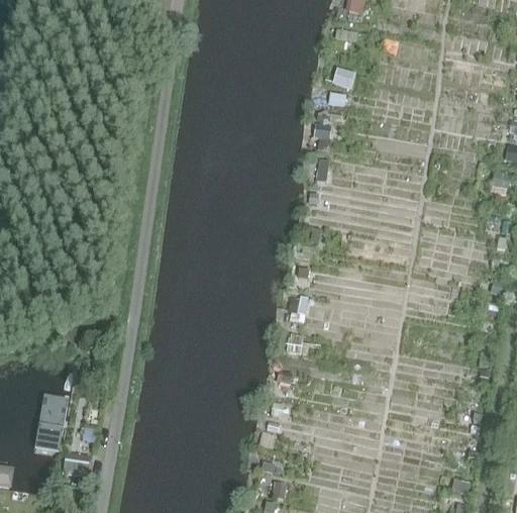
[(362,13),(364,2),(354,0),(349,0),(347,11),(362,13)]
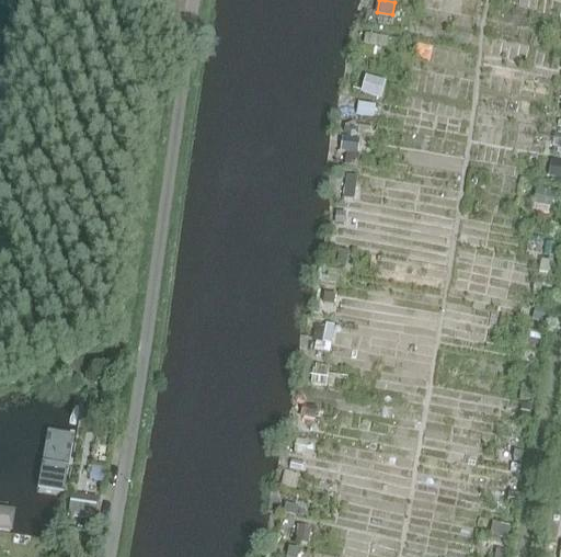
[(363,41),(386,45),(388,35),(365,31),(363,41)]
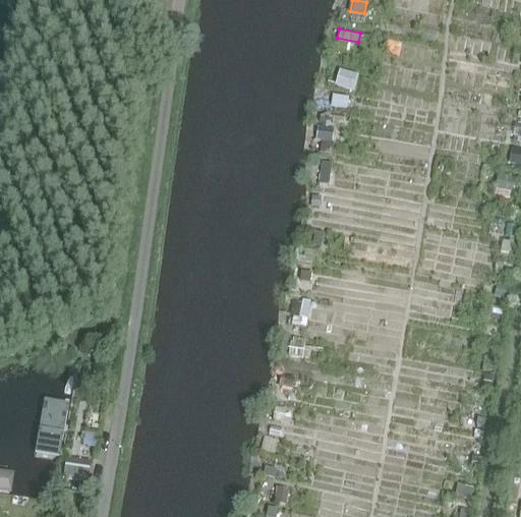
[(339,67),(335,81),(349,85),(353,71),(339,67)]
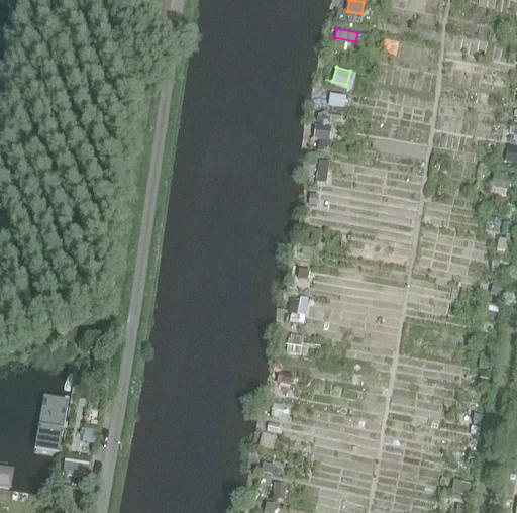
[(345,94),(334,93),(332,105),(343,107),(345,94)]
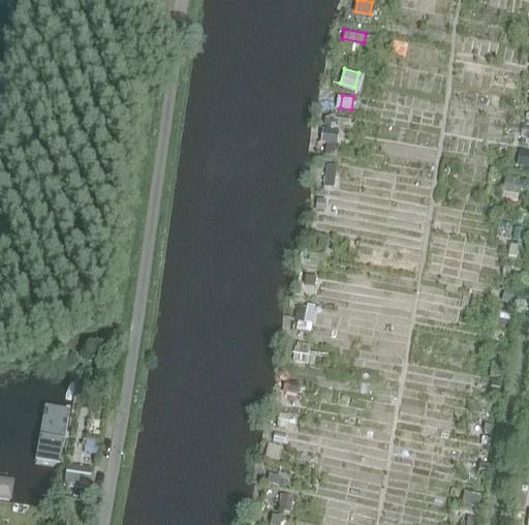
[(337,125),(338,118),(332,113),(324,116),(323,123),(330,128),(337,125)]
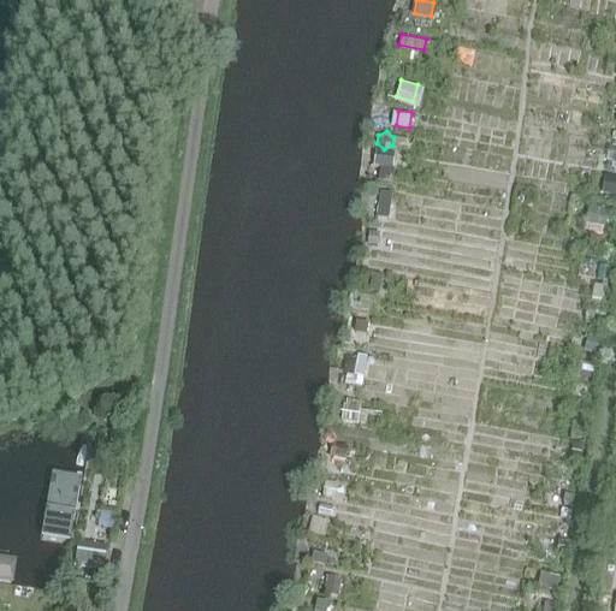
[(380,148),(378,164),(392,165),(395,150),(380,148)]
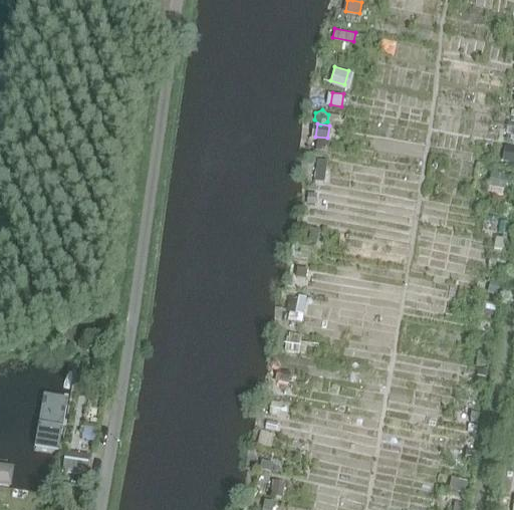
[(314,149),(326,151),(328,140),(316,138),(314,149)]
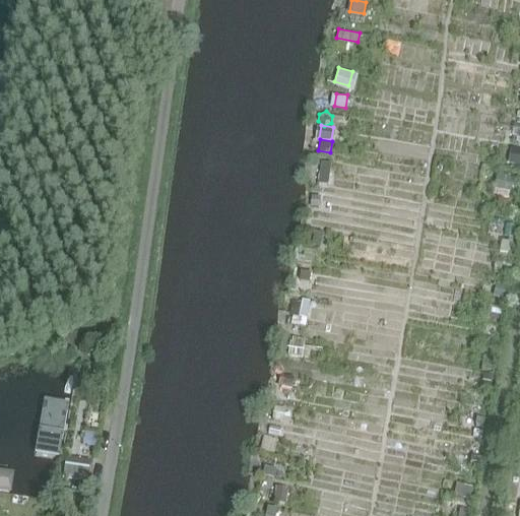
[(327,182),(329,170),(319,169),(317,181),(327,182)]
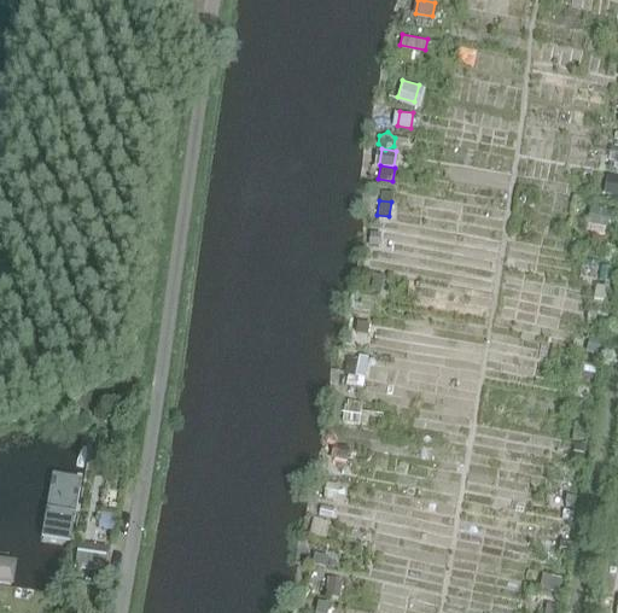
[(589,204),(584,222),(606,227),(610,209),(589,204)]
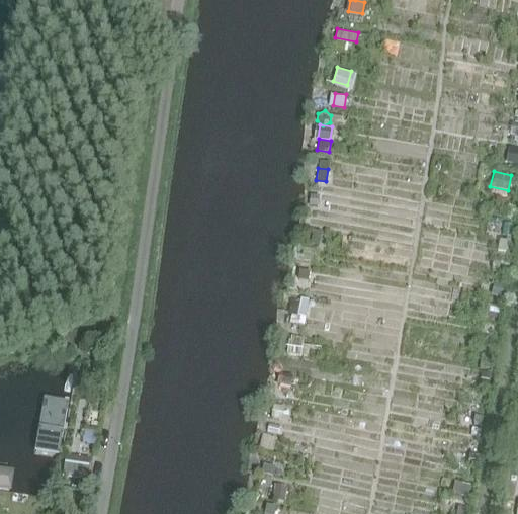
[(310,192),(309,202),(317,203),(318,192),(310,192)]
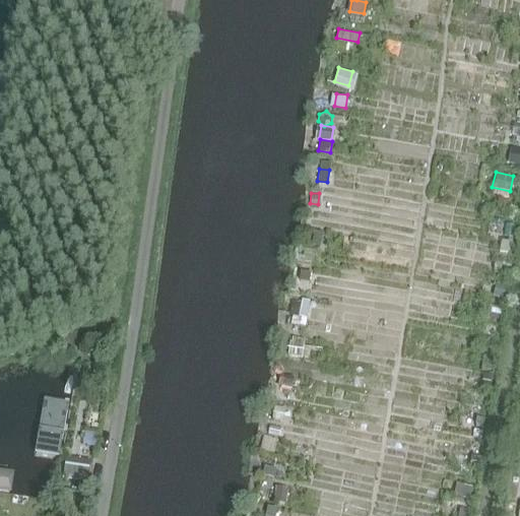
[(320,243),(322,231),(314,229),(311,241),(320,243)]
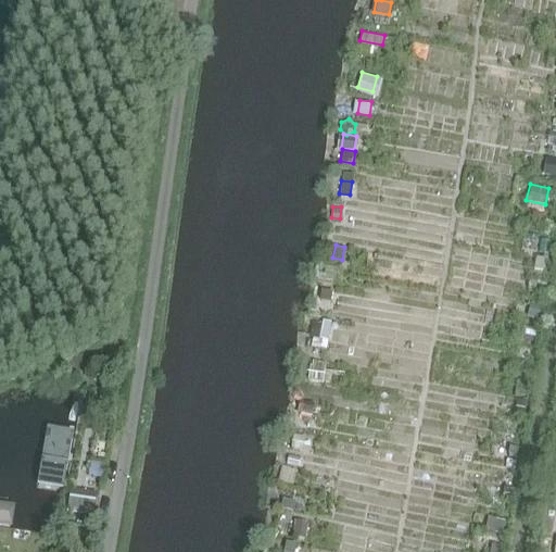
[(536,254),(533,267),(541,270),(544,255),(536,254)]
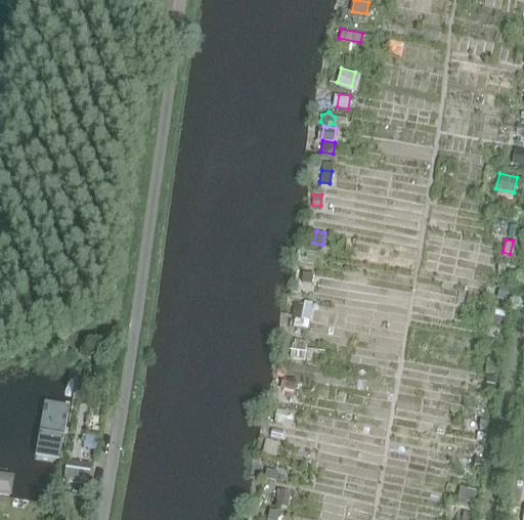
[(512,286),(504,285),(500,297),(509,299),(512,286)]
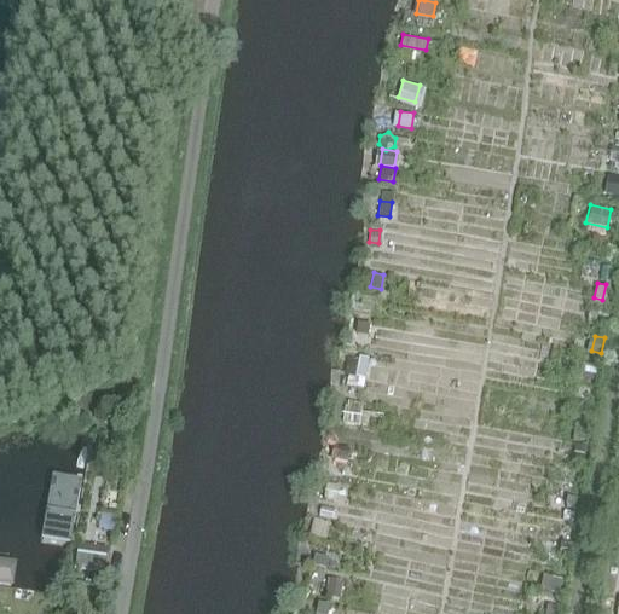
[(347,355),(345,371),(348,372),(354,374),(358,358),(347,355)]
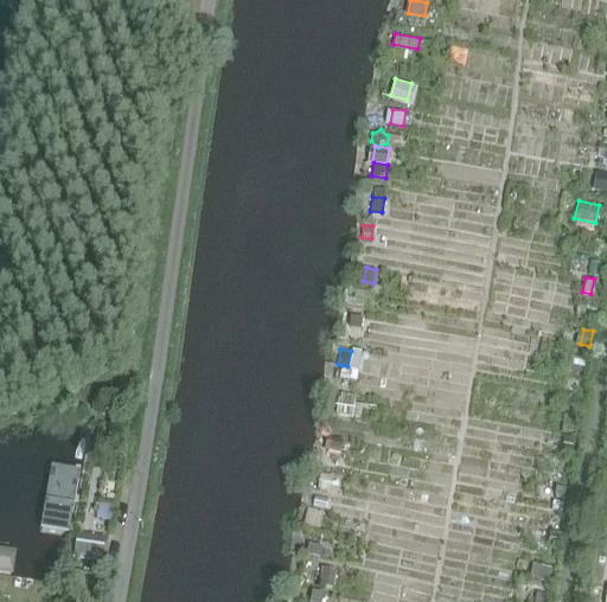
[(586,357),(574,354),(572,367),(583,370),(586,357)]
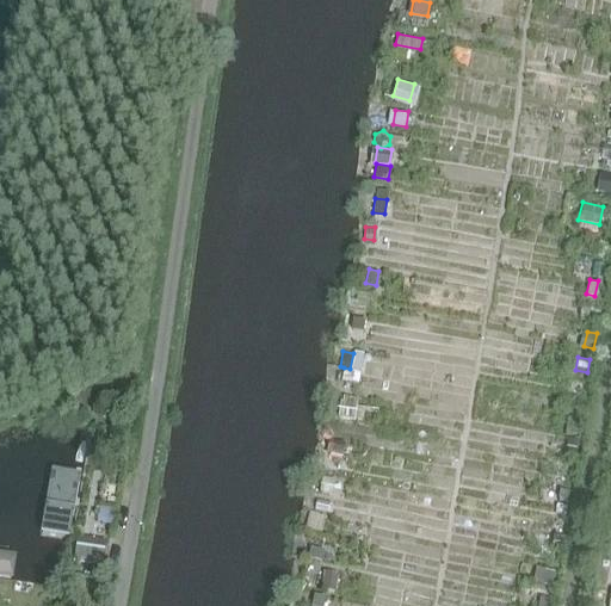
[(567,428),(578,430),(580,416),(569,415),(567,428)]
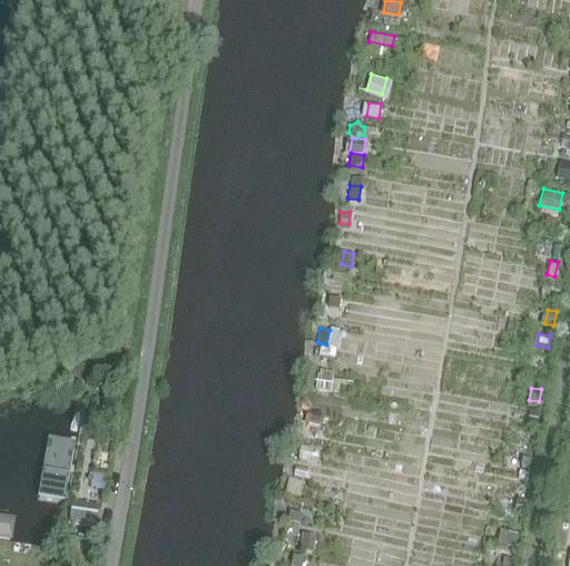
[(117,398),(104,397),(102,406),(116,407),(117,398)]
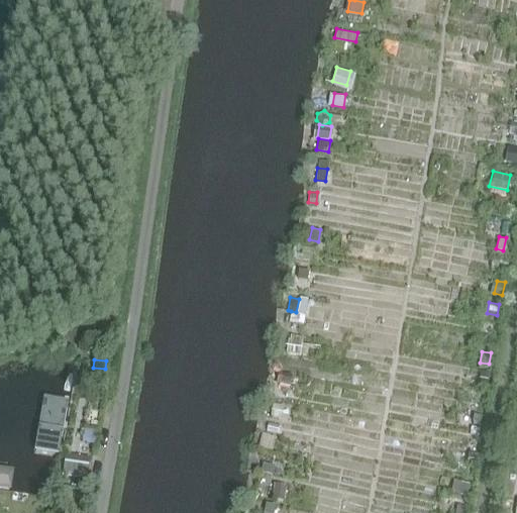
[(282,386),(294,388),(297,377),(285,375),(282,386)]
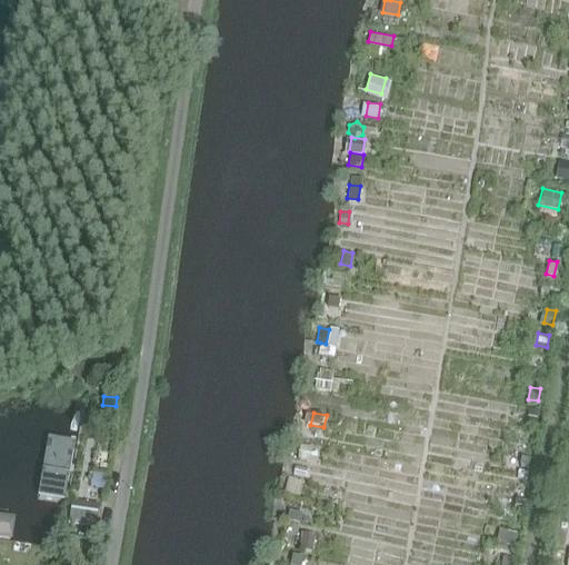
[(537,415),(528,413),(526,423),(535,425),(537,415)]
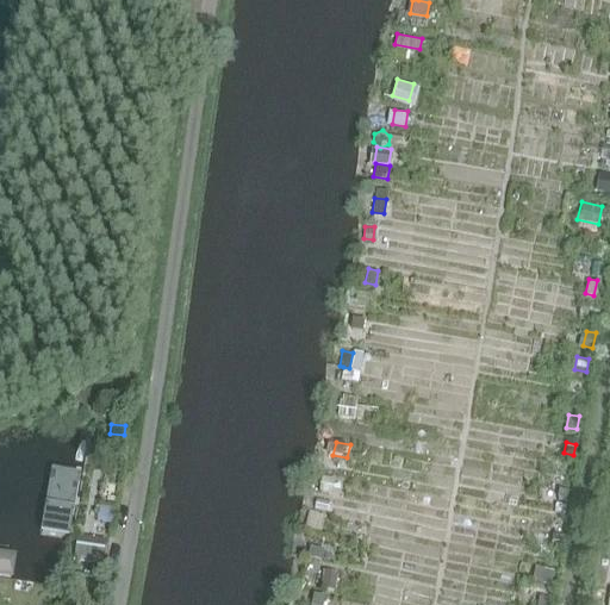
[(322,474),(318,487),(328,490),(331,475),(322,474)]
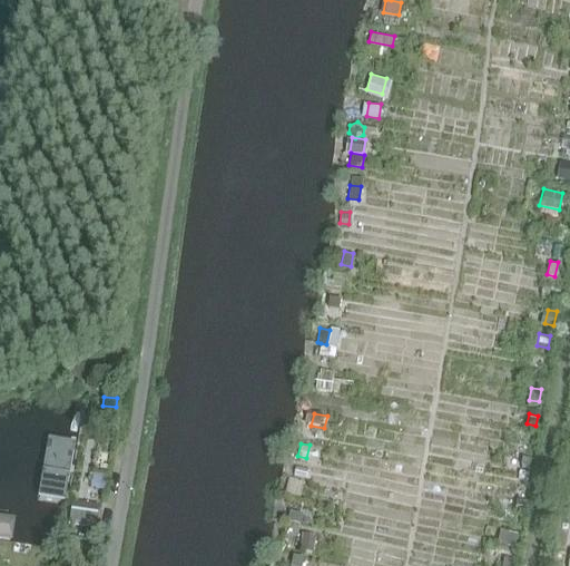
[(71,450),(49,446),(38,511),(59,516),(71,450)]
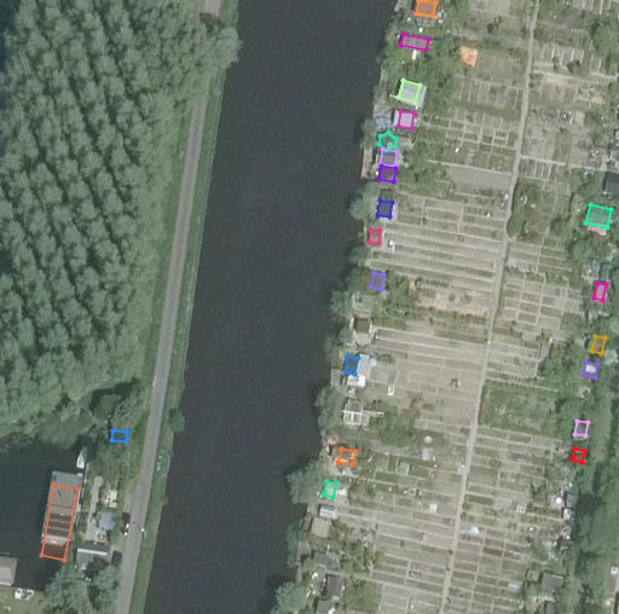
[(567,493),(565,504),(574,507),(577,496),(567,493)]
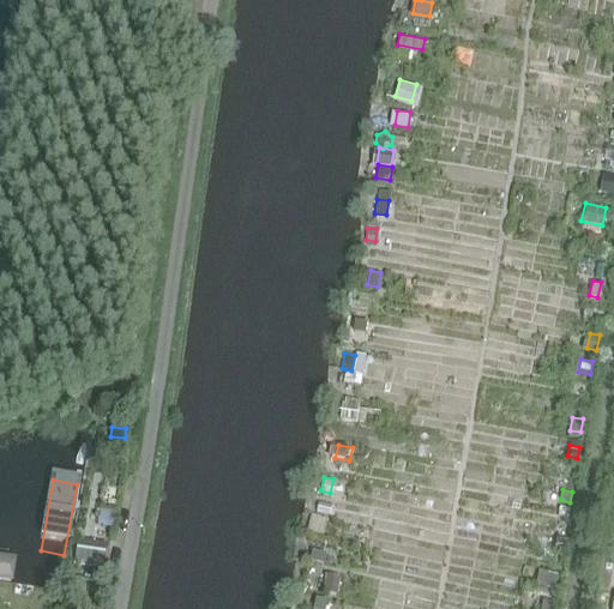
[(317,508),(329,511),(330,504),(318,500),(317,508)]
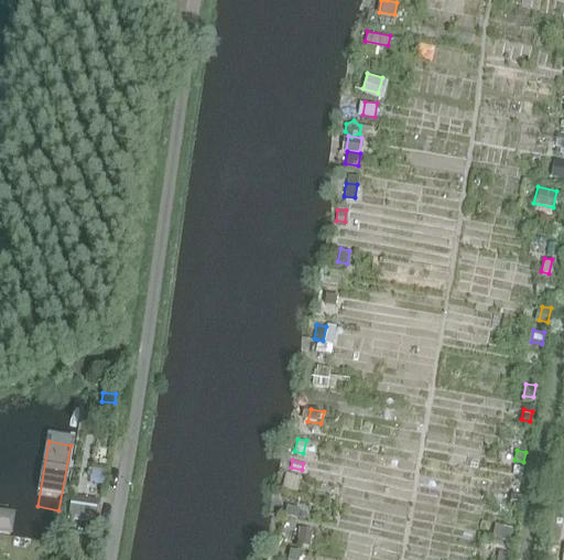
[(300,475),(293,473),(290,487),(296,488),(300,475)]
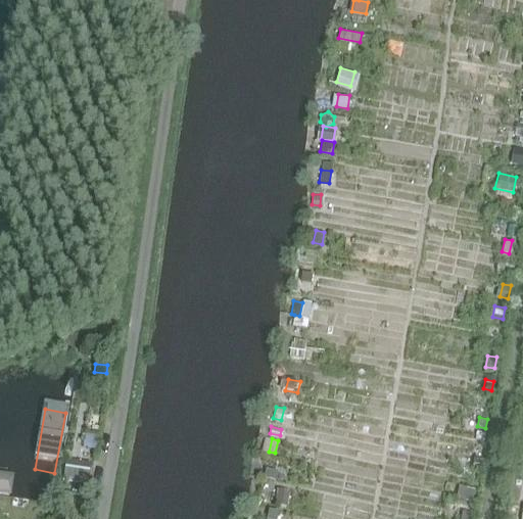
[(474,456),(472,469),(481,470),(482,458),(474,456)]
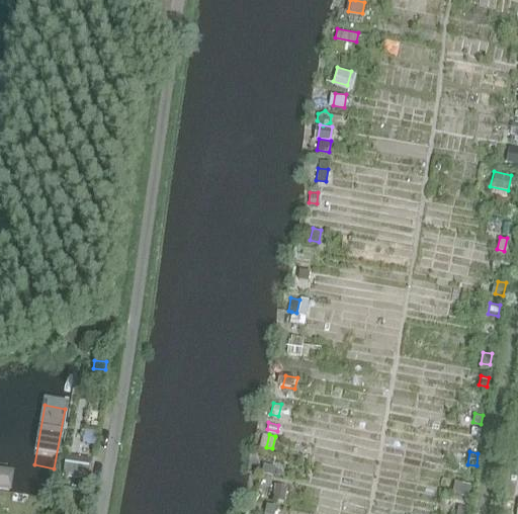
[(87,474),(89,457),(66,453),(63,469),(87,474)]
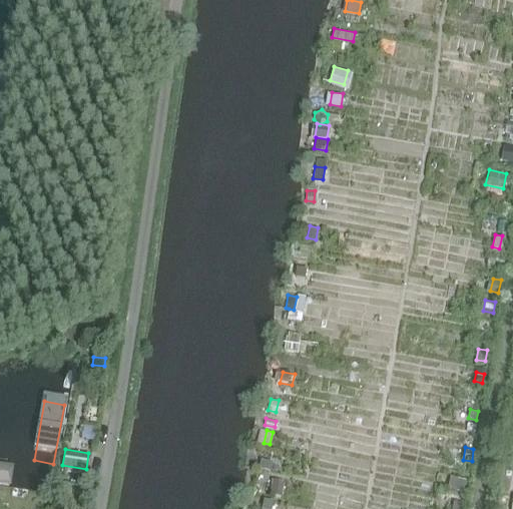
[(259,466),(270,468),(272,461),(261,458),(259,466)]
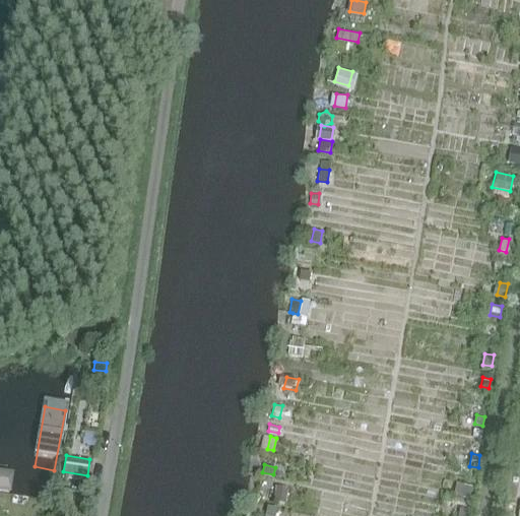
[(453,493),(469,497),(471,485),(456,480),(453,493)]
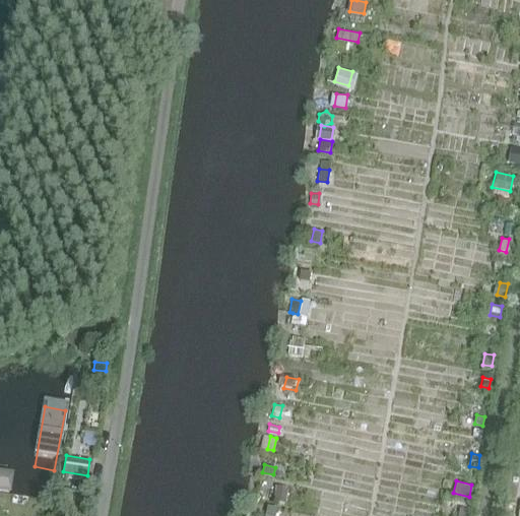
[(275,485),(272,500),(284,503),(286,487),(275,485)]
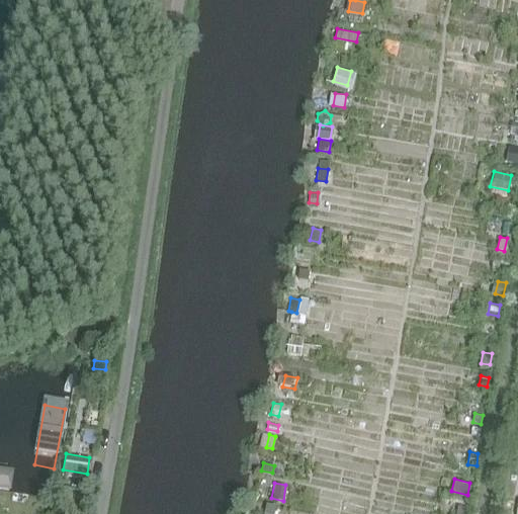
[(266,502),(263,513),(272,513),(275,504),(266,502)]
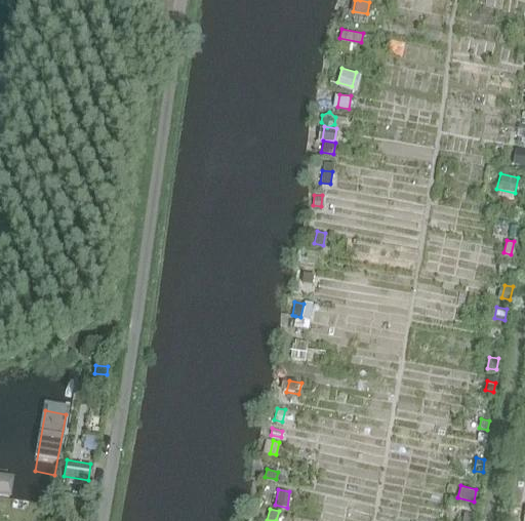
[(463,511),(461,520),(470,520),(472,512),(463,511)]
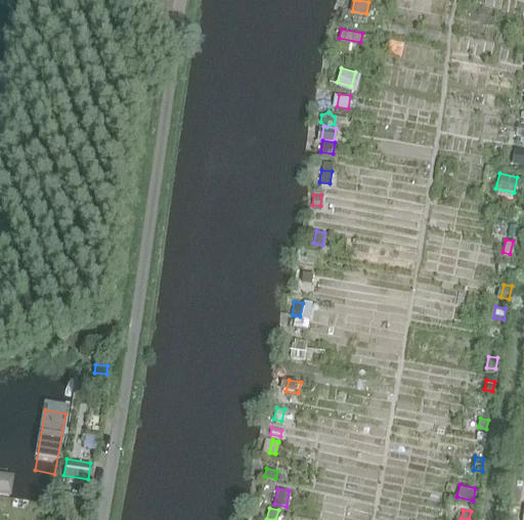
All buildings are outlined.
